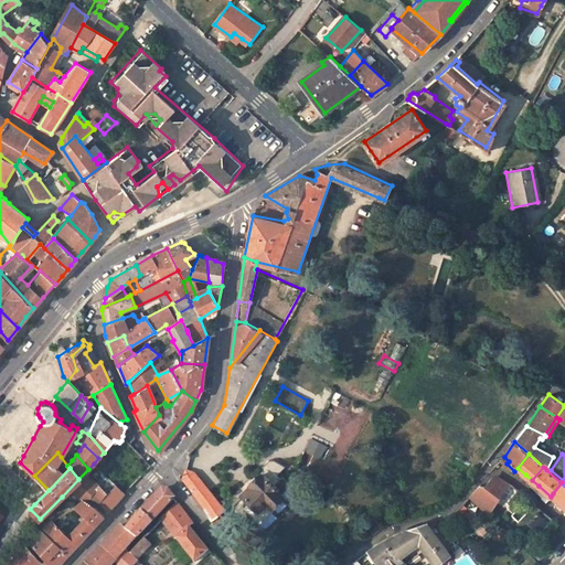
[(182,478),(211,521),(224,510),(187,468),(182,478)]
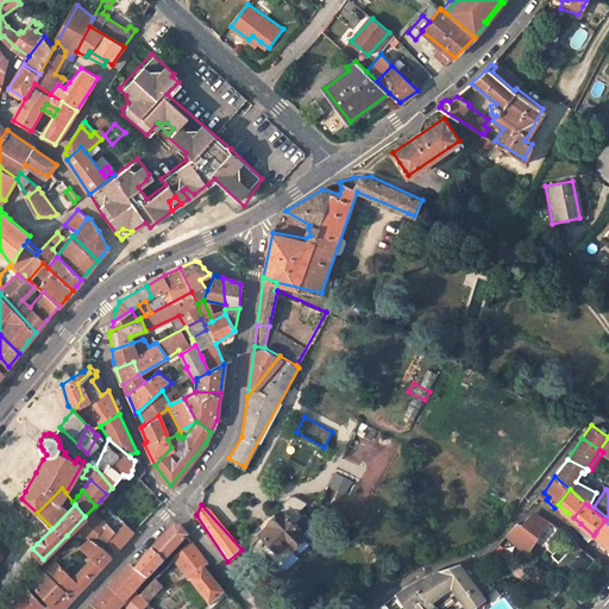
[(558,504),(554,508),(563,515),(566,512),(558,504)]
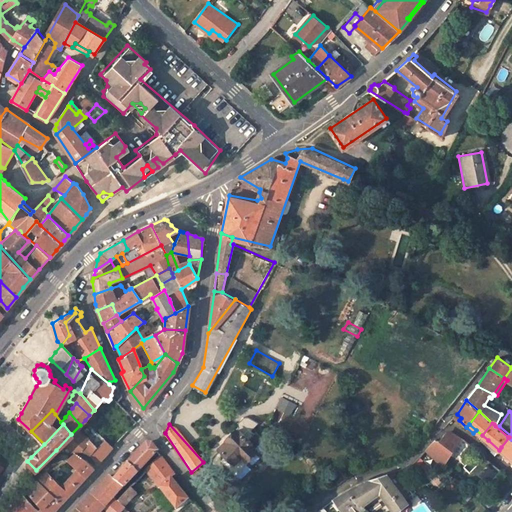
[(446,432),(457,442),(460,435),(450,427),(446,432)]
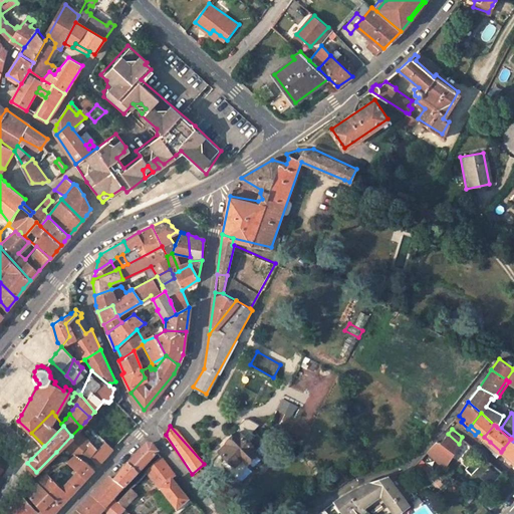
[(235,464),(242,457),(246,461),(248,459),(251,462),(259,455),(256,452),(258,450),(257,448),(264,440),(257,432),(249,439),(244,435),(241,432),(240,433),(237,431),(229,437),(231,440),(221,449),(235,464)]
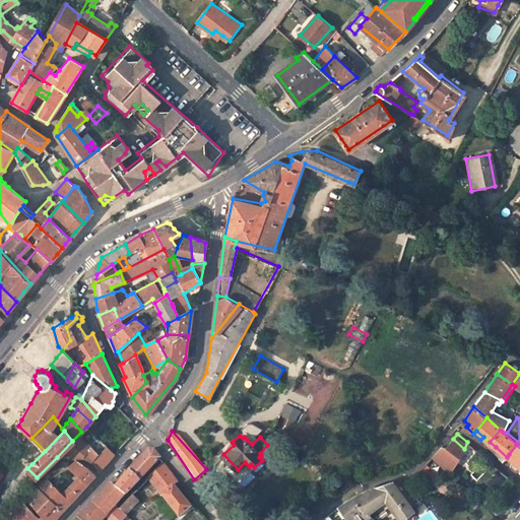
[(458,460),(464,449),(453,439),(447,446),(441,446),(433,456),(442,468),(458,460)]
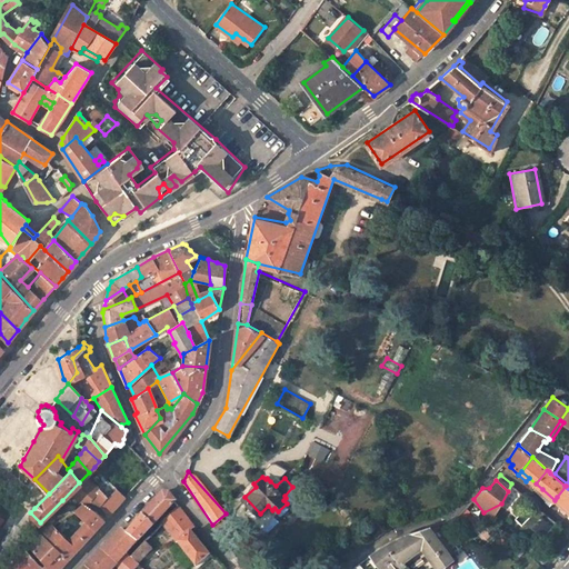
[(127,496),(111,482),(103,491),(99,487),(96,490),(87,482),(73,496),(79,500),(88,499),(92,499),(99,505),(109,513),(127,496)]
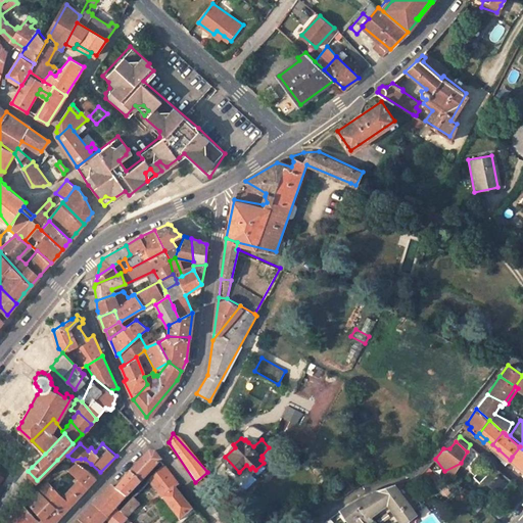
[(512,457),(522,466),(522,448),(520,446),(512,457)]
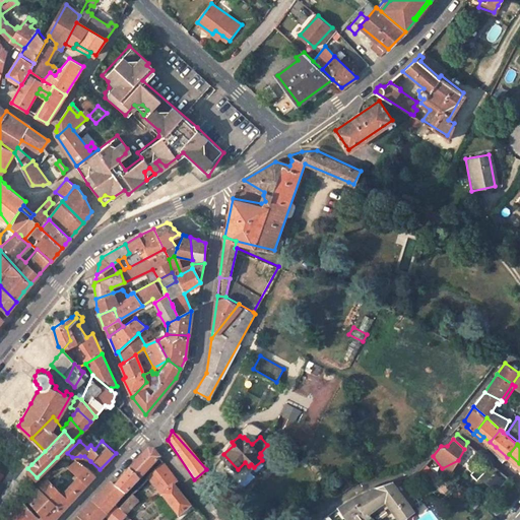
[(507,457),(496,447),(493,450),(499,455),(498,457),(503,461),(507,457)]
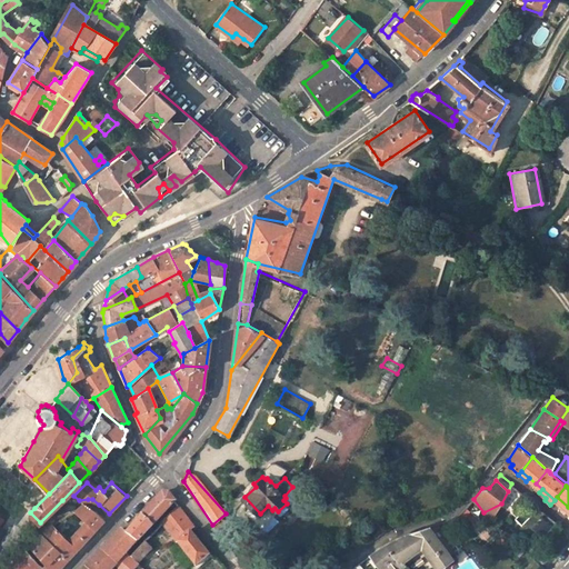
[(161,493),(141,516),(153,526),(175,502),(169,493),(166,492),(161,493)]
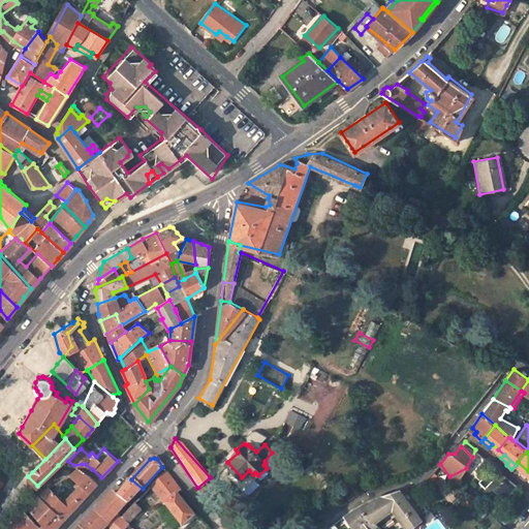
[(528,471),(518,462),(516,465),(528,475),(528,471)]
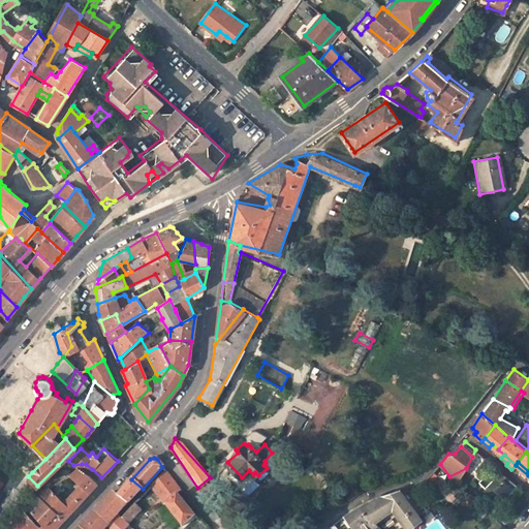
[(69,475),(80,485),(88,492),(97,483),(79,468),(71,473),(69,475)]
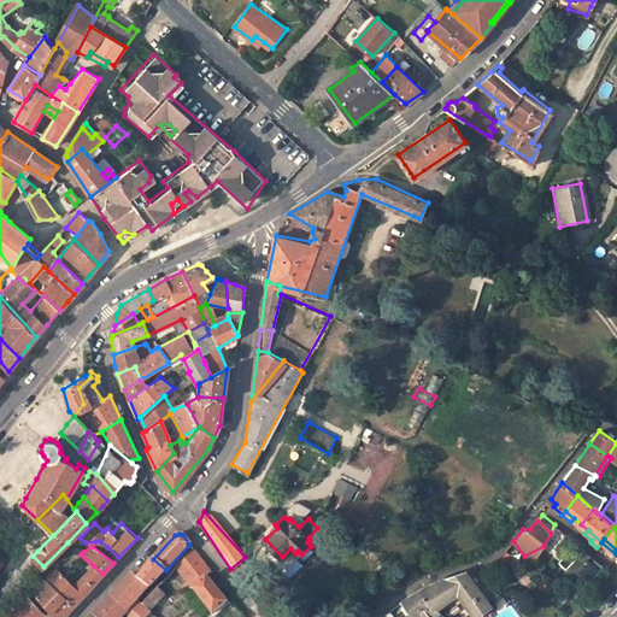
[(187,581),(205,564),(195,552),(176,569),(187,581)]
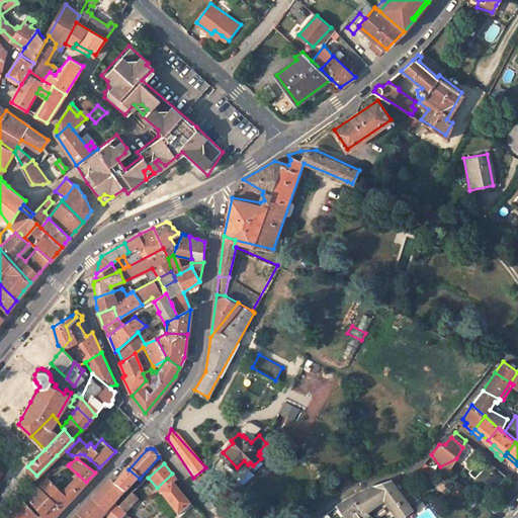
[(125,494),(140,479),(128,469),(115,485),(125,494)]
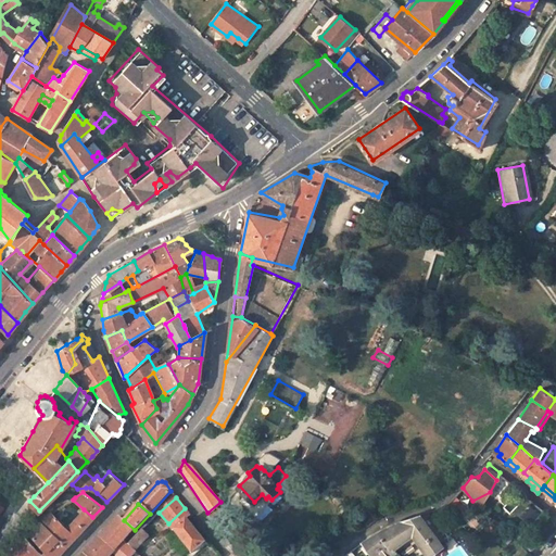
[(530,526),(541,513),(531,504),(520,518),(530,526)]
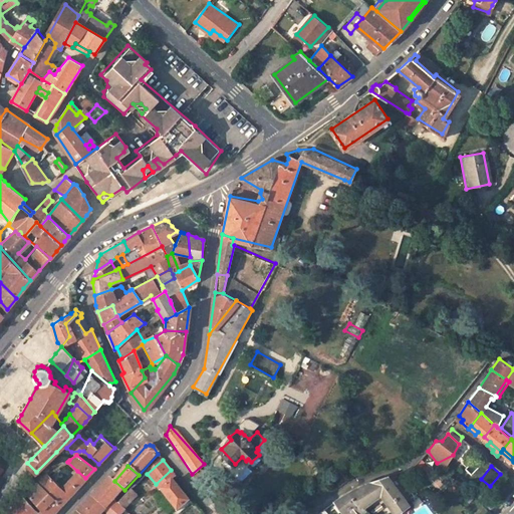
[(175,476),(171,470),(156,484),(160,489),(171,480),(175,476)]
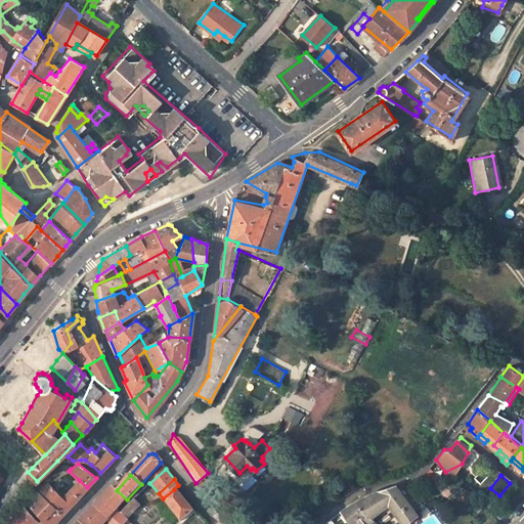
[(62,514),(87,487),(79,480),(63,496),(48,482),(39,491),(53,505),(62,514)]
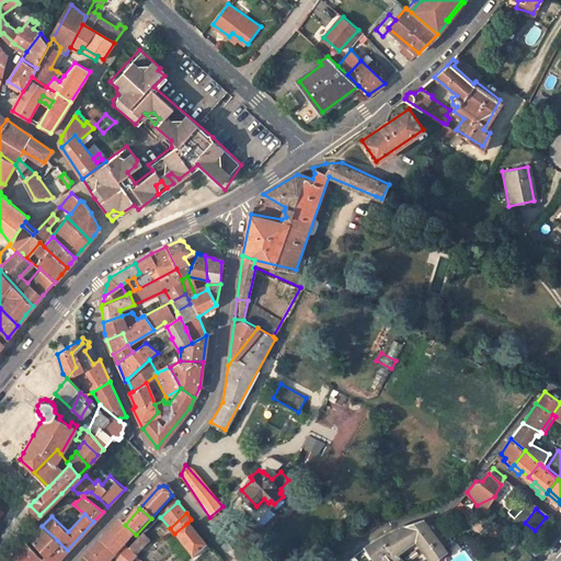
[(374,560),(403,560),(398,552),(415,539),(432,560),(447,549),(423,518),(401,526),(395,528),(379,537),(364,547),(374,560)]
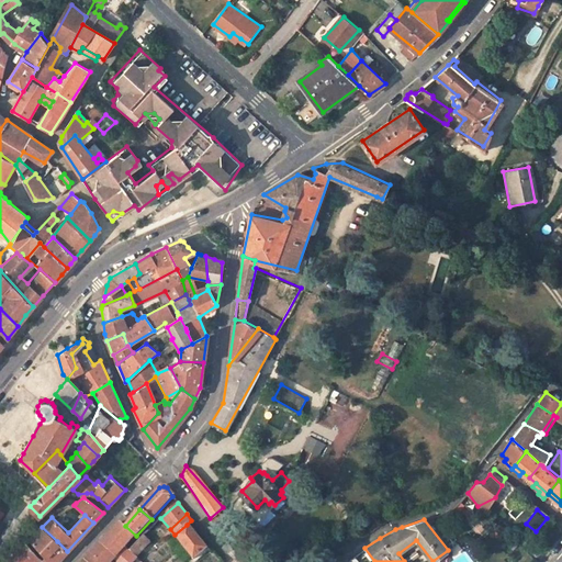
[(127,547),(136,536),(125,526),(119,521),(109,534),(125,548),(127,547)]
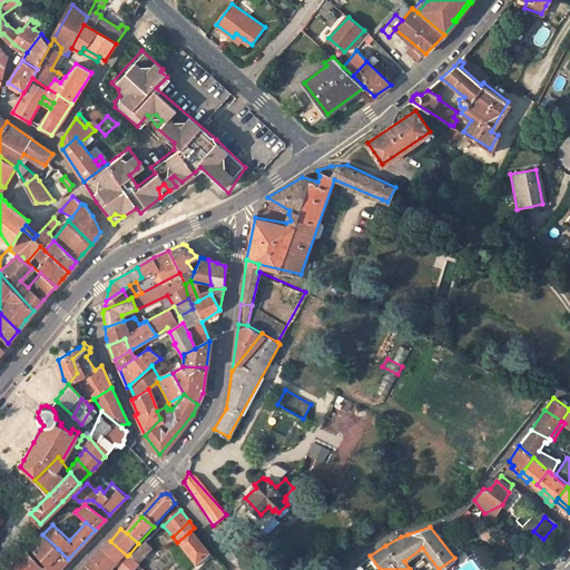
[(189,532),(177,542),(196,566),(208,556),(189,532)]
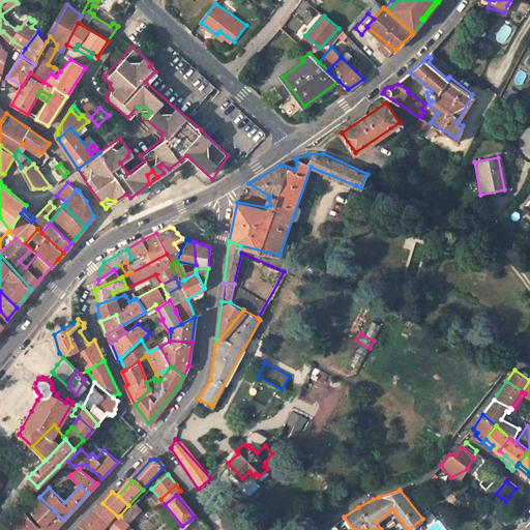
[(27,509),(41,525),(54,510),(39,497),(27,509)]
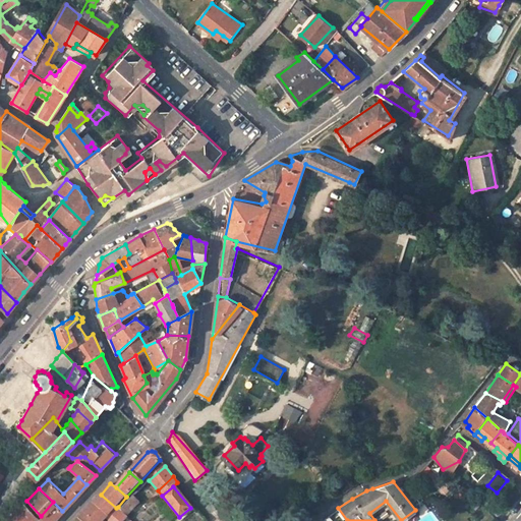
[(120,509),(118,507),(116,508),(101,495),(93,504),(106,517),(103,520),(104,520),(120,520),(126,515),(120,509)]
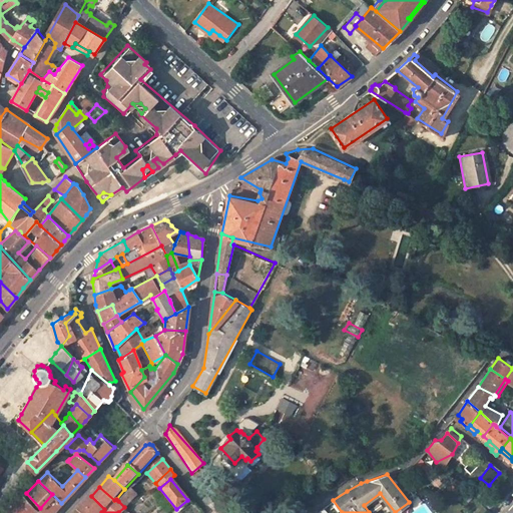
[(131,488),(118,501),(124,507),(136,494),(131,488)]
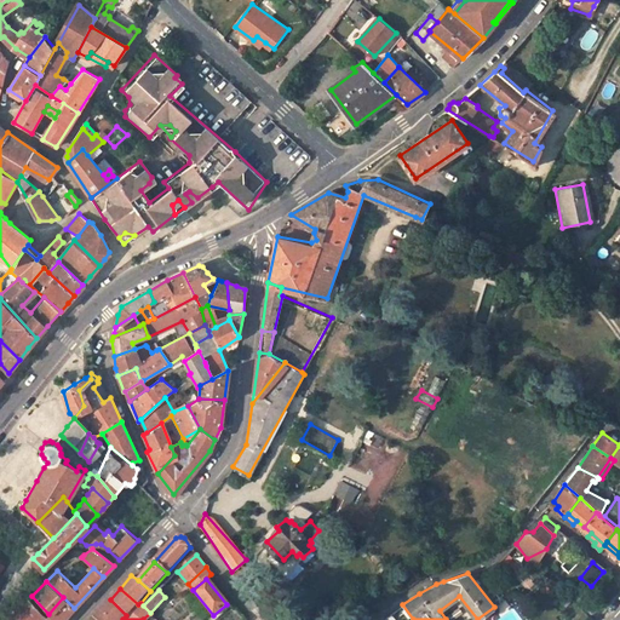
[(49,619),(62,619),(74,608),(63,597),(49,614),(46,616),(49,619)]
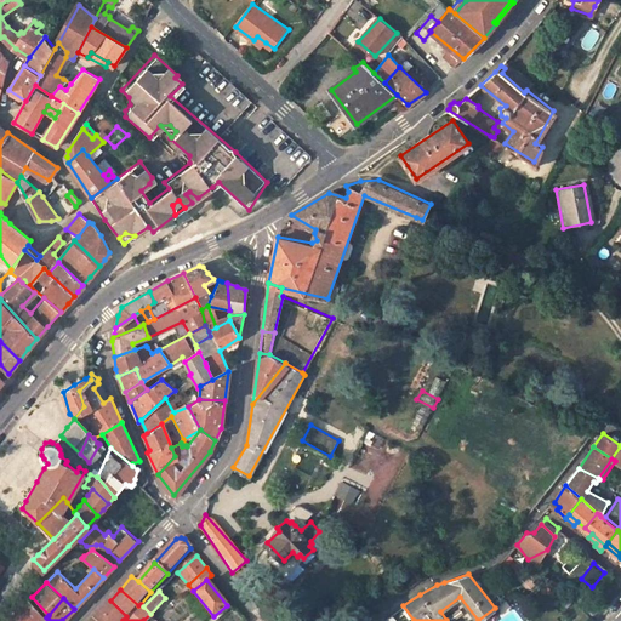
[(49,620),(46,617),(39,611),(28,599),(5,620),(49,620)]
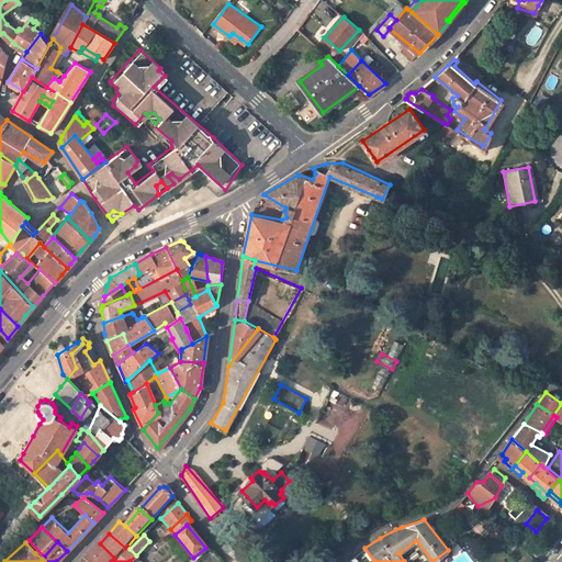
[(110,561),(111,561),(114,558),(100,543),(82,561),(110,561)]
